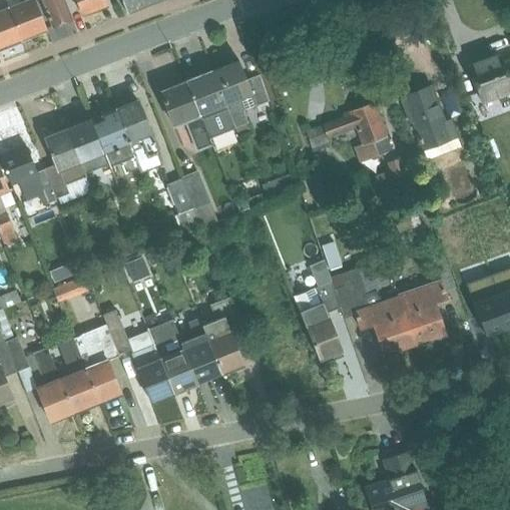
[(23,40),(47,30),(34,0),(28,0),(10,7),(23,40)]
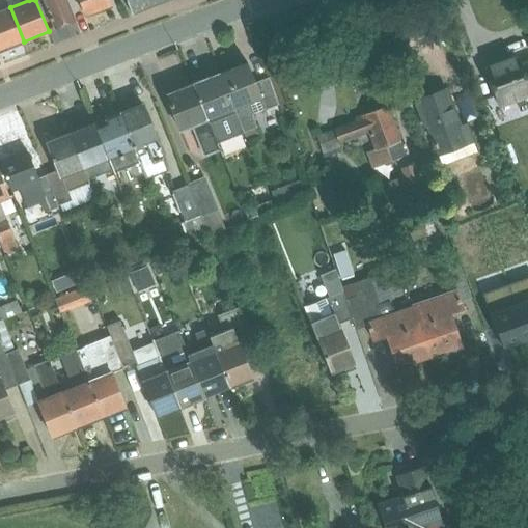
[(43,0),(54,30),(75,22),(66,0),(43,0)]
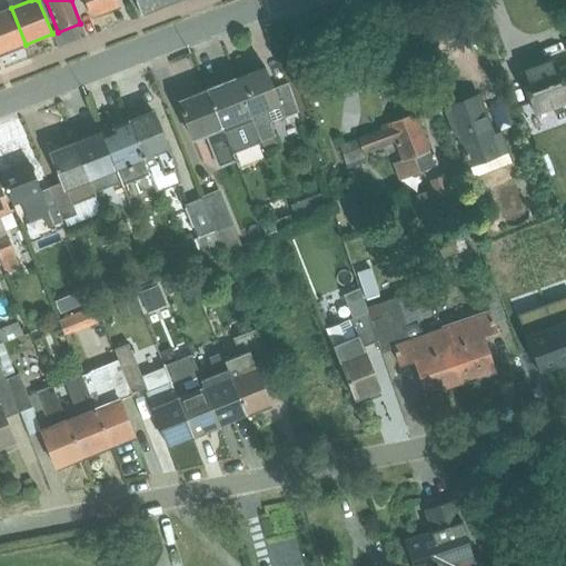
[(82,0),(91,18),(121,6),(118,0),(82,0)]
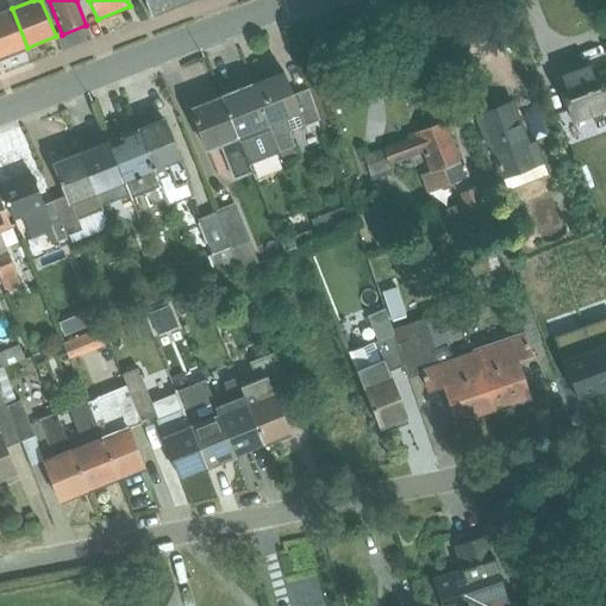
[(142,0),(150,20),(198,0),(197,0),(142,0)]
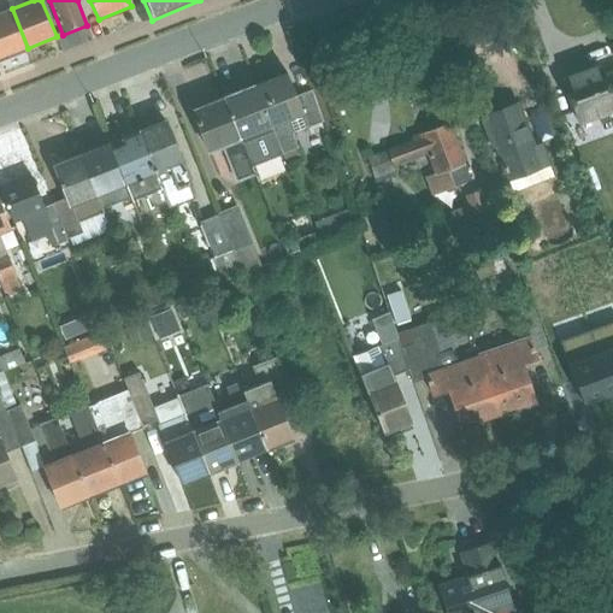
[(0,58),(28,48),(12,9),(0,13),(0,58)]
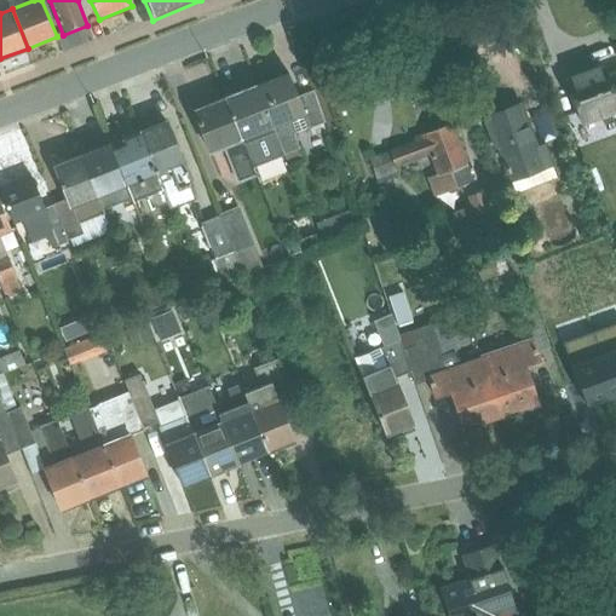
[(582,131),(615,117),(615,61),(563,82),(582,131)]
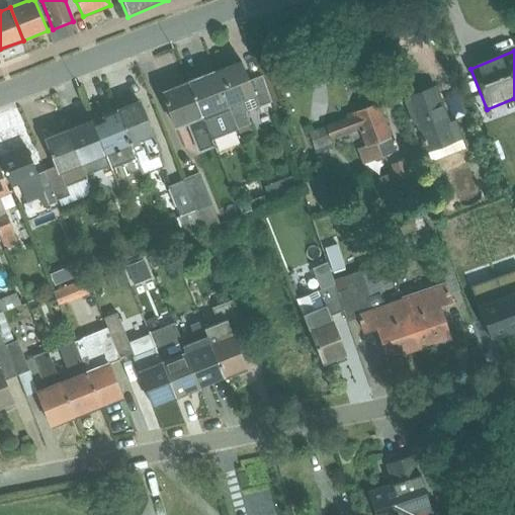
[(212,70),(238,131),(252,124),(247,114),(261,108),(240,59),(212,70)]
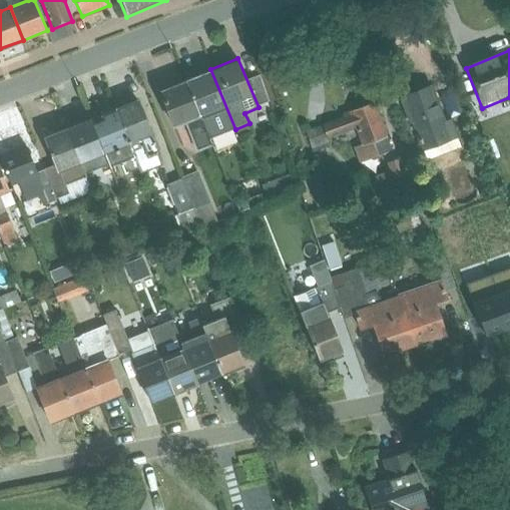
[(209,139),(235,129),(210,69),(184,79),(209,139)]
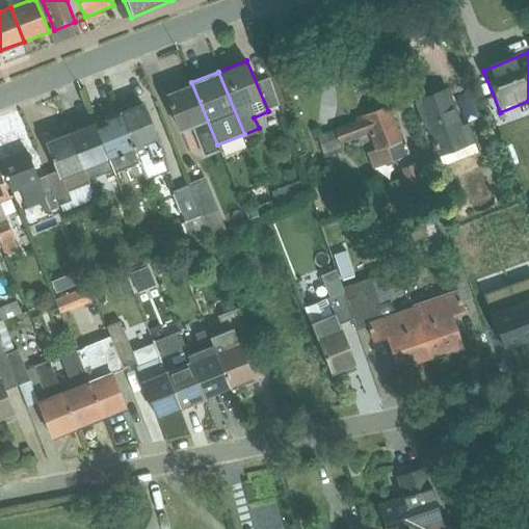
[(217,144),(191,82),(165,94),(190,156),(217,144)]
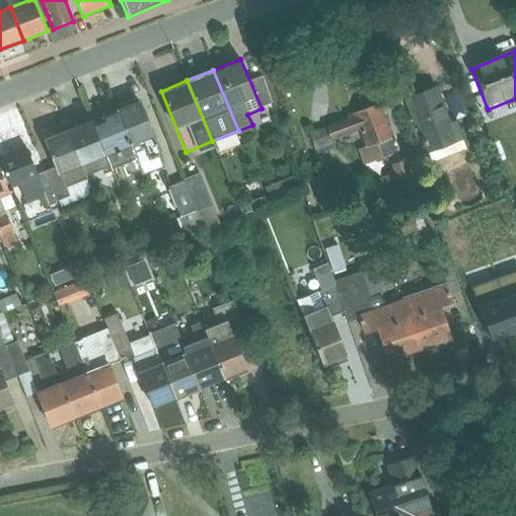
[(427,151),(456,142),(438,84),(408,94),(427,151)]
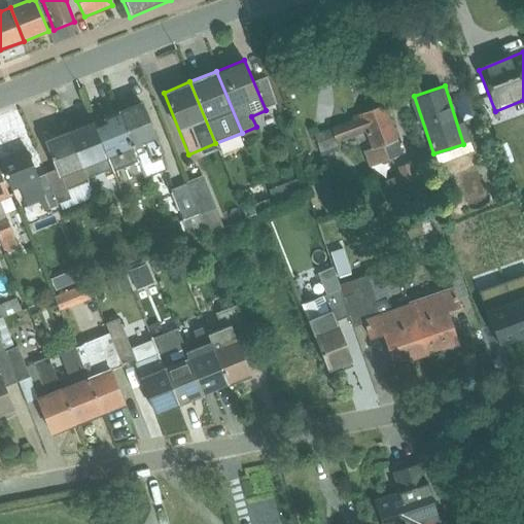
[(133,147),(155,138),(141,103),(118,112),(133,147)]
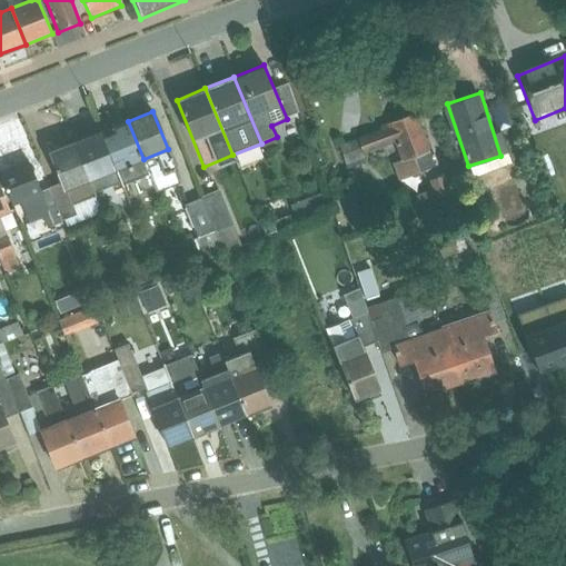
[(398,184),(437,169),(416,113),(357,135),(365,158),(386,150),(398,184)]
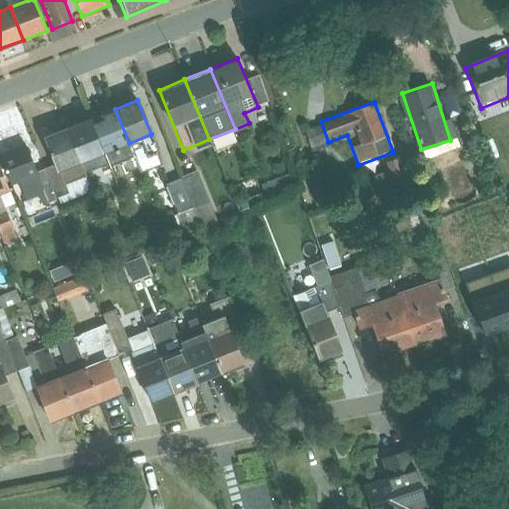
[(129,143),(115,109),(91,119),(106,153),(129,143)]
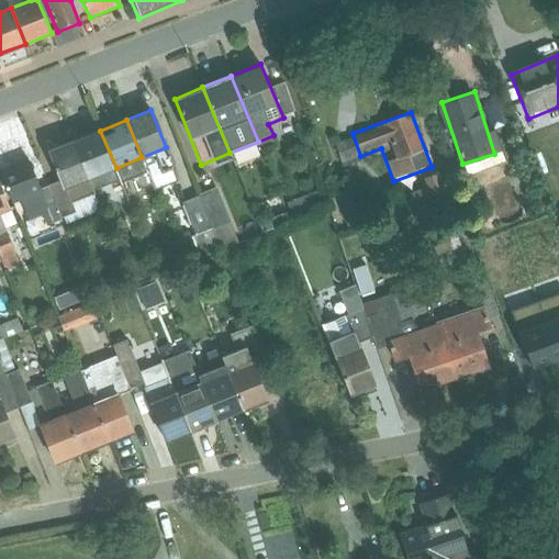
[(92,178),(116,168),(100,131),(76,141),(92,178)]
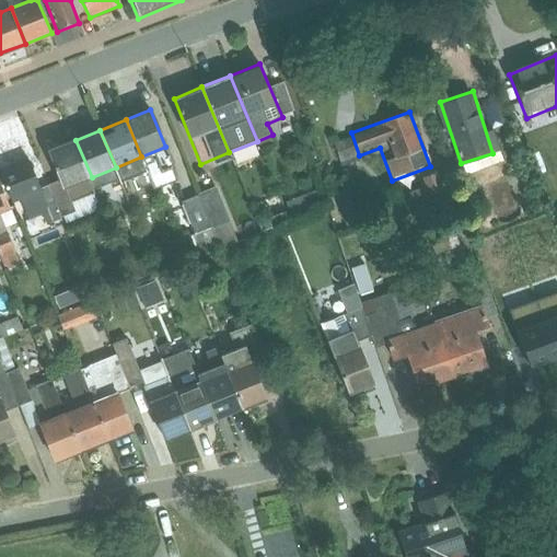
[(334,146),(341,165),(360,159),(352,139),(334,146)]
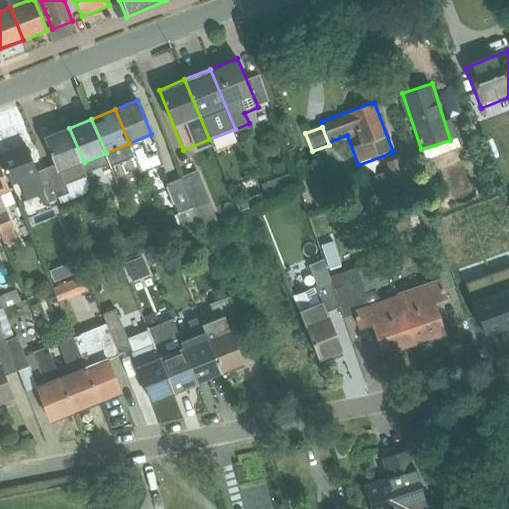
[(84,162),(69,128),(43,139),(58,173),(84,162)]
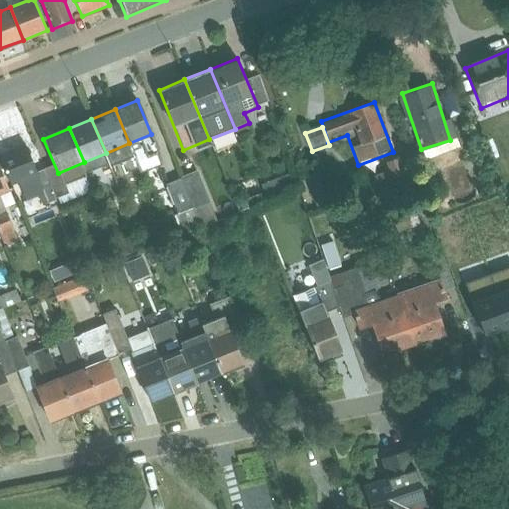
[(14,185),(37,175),(24,146),(1,156),(14,185)]
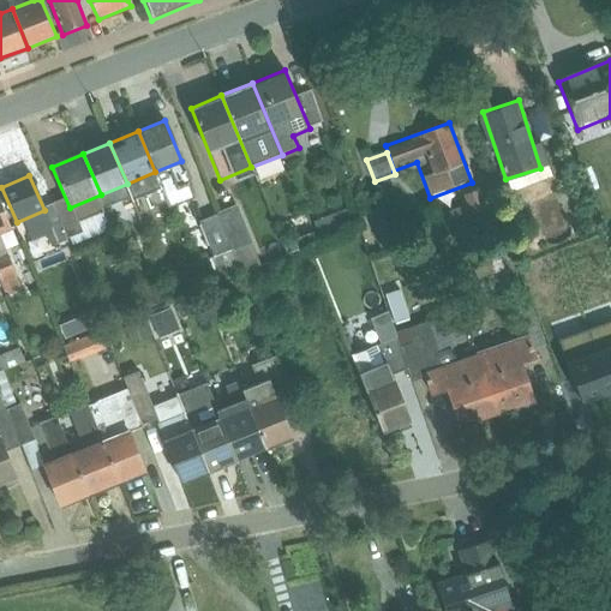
[(0,234),(11,229),(0,201),(0,234)]
